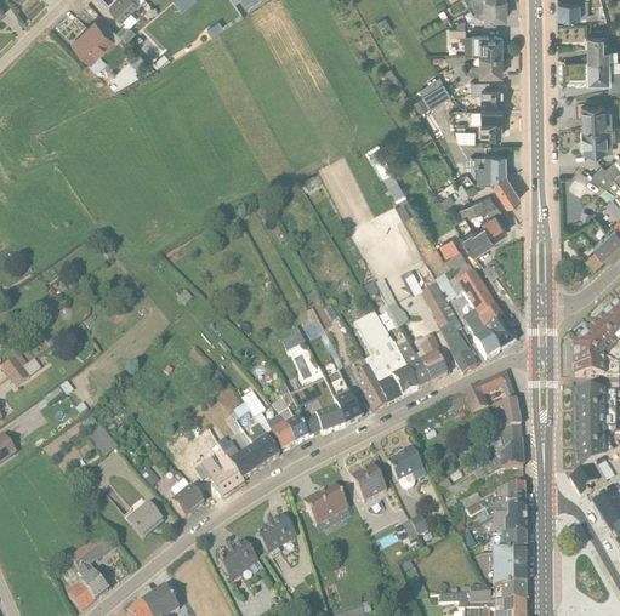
[(113,0),(109,4),(125,20),(117,27),(126,36),(136,27),(130,22),(137,15),(131,7),(138,0),(113,0)]
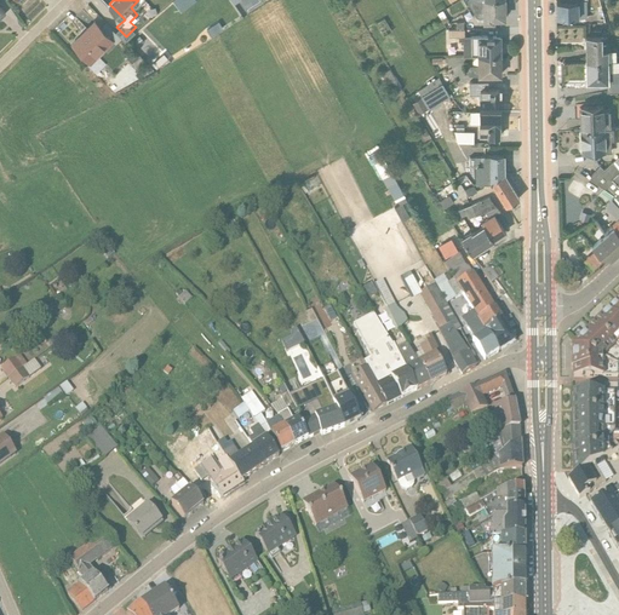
[(470,0),(477,12),(477,17),(483,17),(483,18),(494,17),(496,15),(505,15),(505,0),(470,0)]
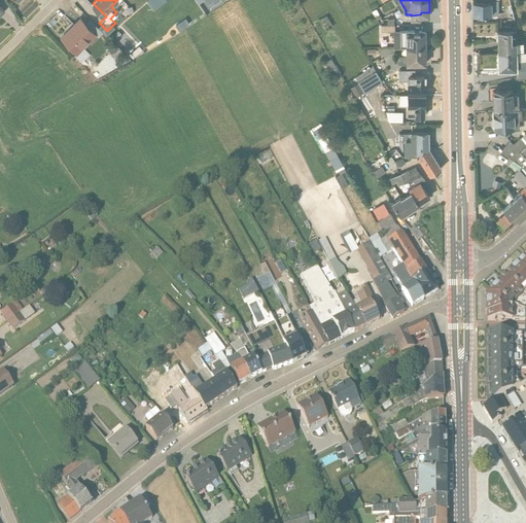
[(474,0),(474,10),(498,10),(498,0),(474,0)]
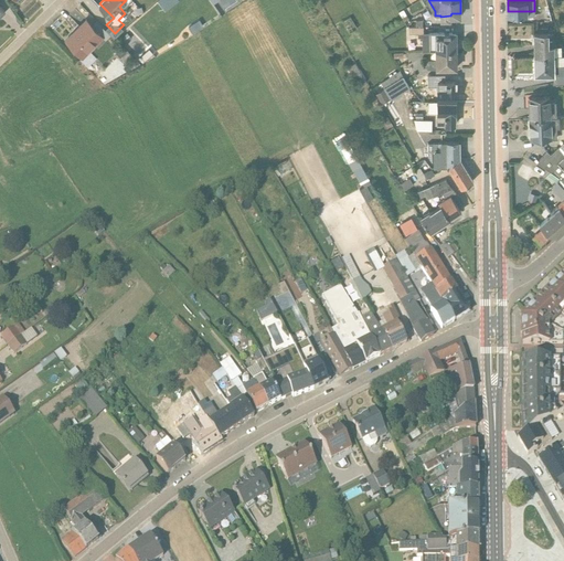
[(192,31),(205,22),(200,13),(187,21),(192,31)]
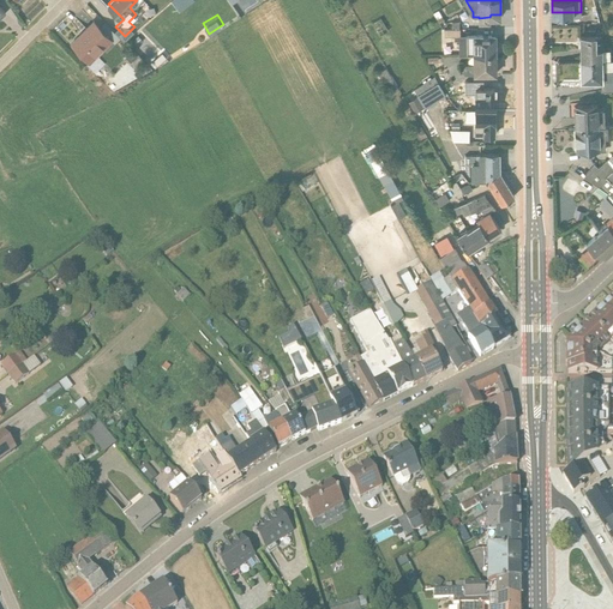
[(79,31),(72,38),(91,58),(95,61),(108,48),(107,47),(121,32),(119,30),(106,18),(101,23),(97,20),(94,17),(79,31)]
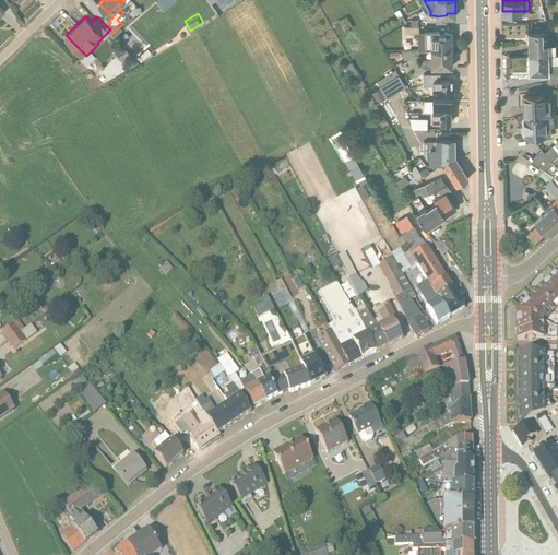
[(418,22),(405,22),(405,28),(414,28),(414,32),(418,32),(418,46),(452,45),(452,26),(430,26),(430,27),(419,28),(418,22)]
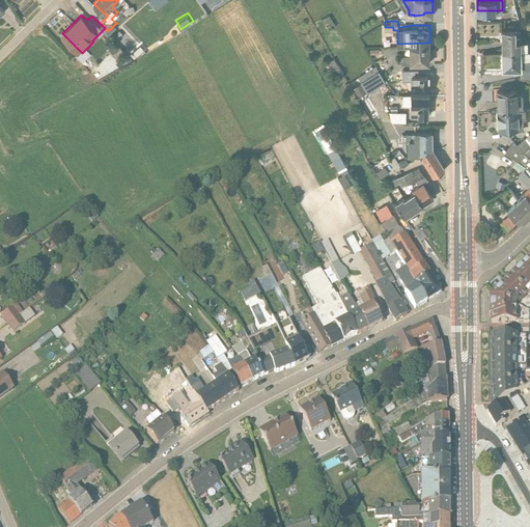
[(502,48),(527,48),(527,38),(521,38),(521,27),(515,27),(515,26),(501,26),(502,48)]
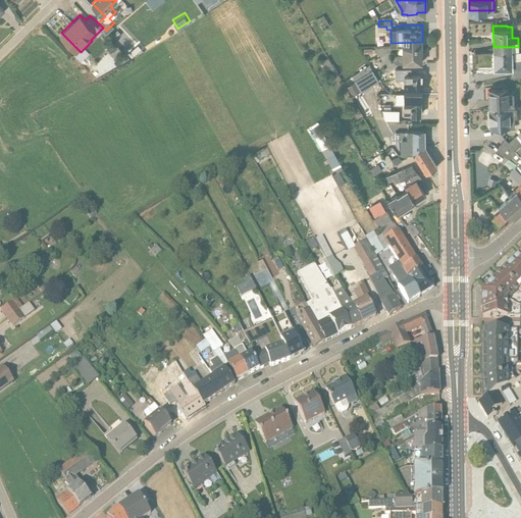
[(107,45),(112,49),(117,44),(112,40),(107,45)]
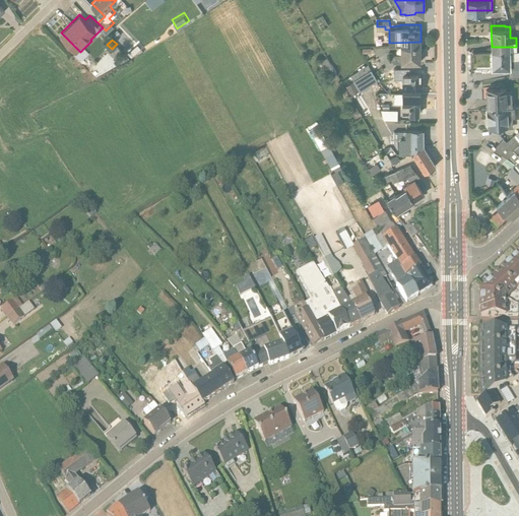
[(131,54),(141,46),(138,42),(128,50),(131,54)]
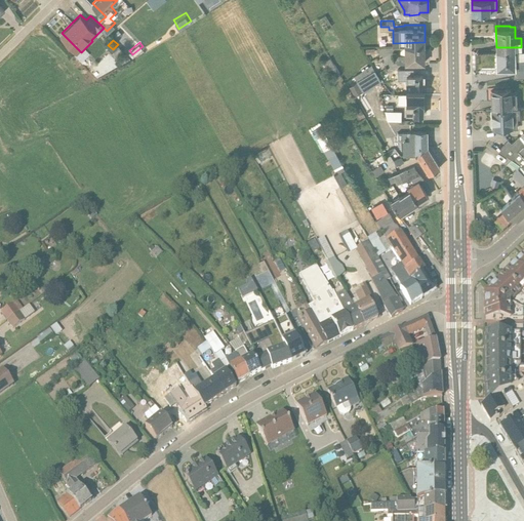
[(395,51),(395,57),(397,57),(397,59),(405,59),(405,61),(425,59),(425,42),(404,43),(404,51),(395,51)]
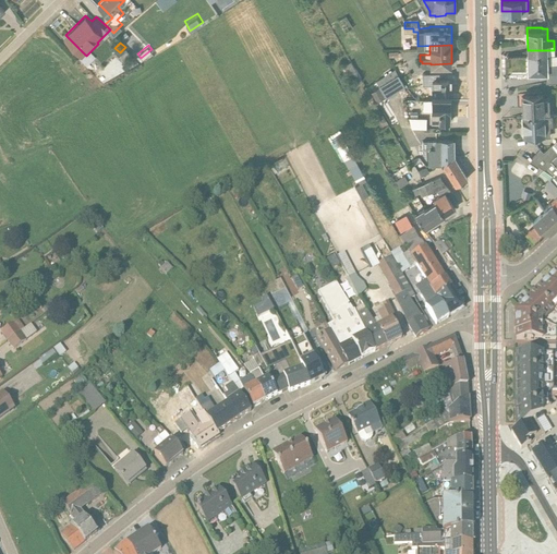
[(556,50),(528,50),(528,70),(529,70),(529,72),(546,72),(547,80),(556,77),(556,50)]
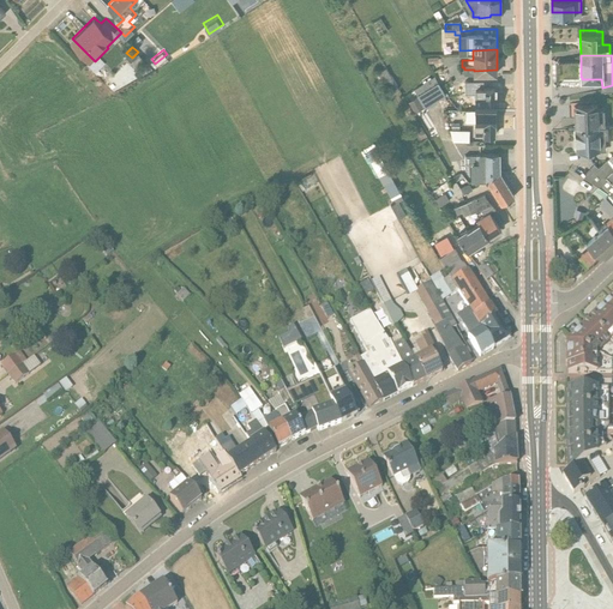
[(388,62),(380,67),(392,88),(400,83),(388,62)]
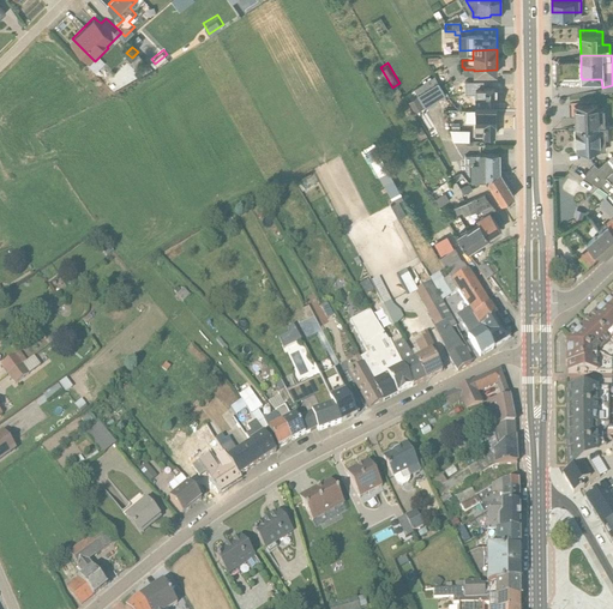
[(446,89),(436,72),(414,85),(419,94),(425,103),(446,89)]
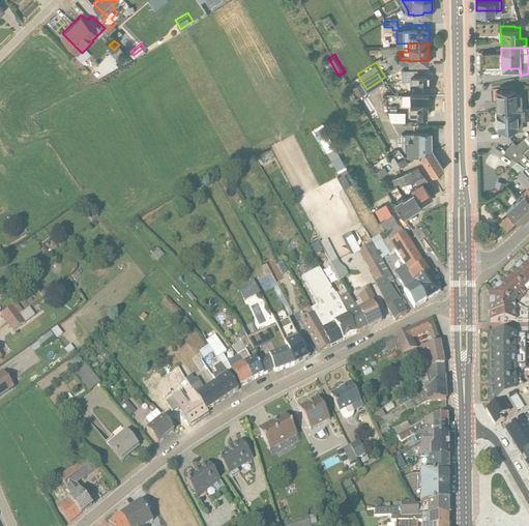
[(410,90),(429,90),(429,71),(417,71),(417,66),(404,66),(404,65),(394,69),(395,71),(385,77),(397,91),(401,90),(393,81),(405,76),(405,78),(410,78),(410,90)]
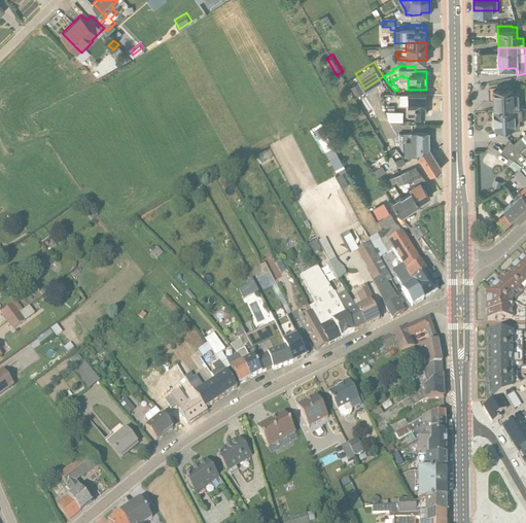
[(493,106),(520,104),(519,91),(514,91),(514,84),(492,86),(493,106)]
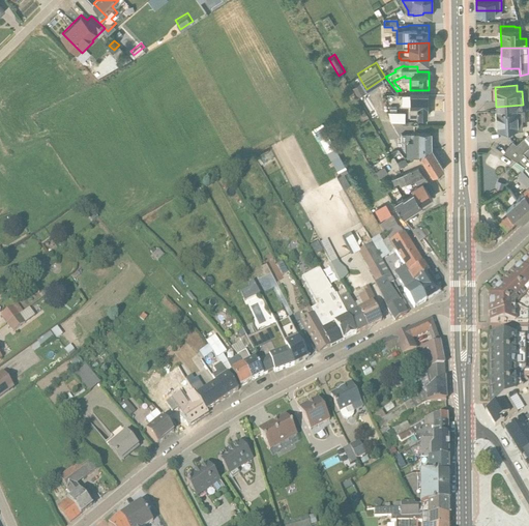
[(410,113),(428,113),(429,90),(403,91),(403,100),(410,101),(409,107),(410,107),(410,113)]
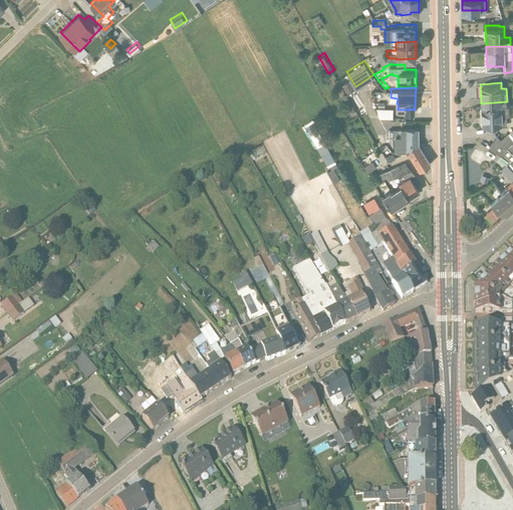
[(481,103),(482,122),(507,121),(506,111),(509,111),(508,101),(481,103)]
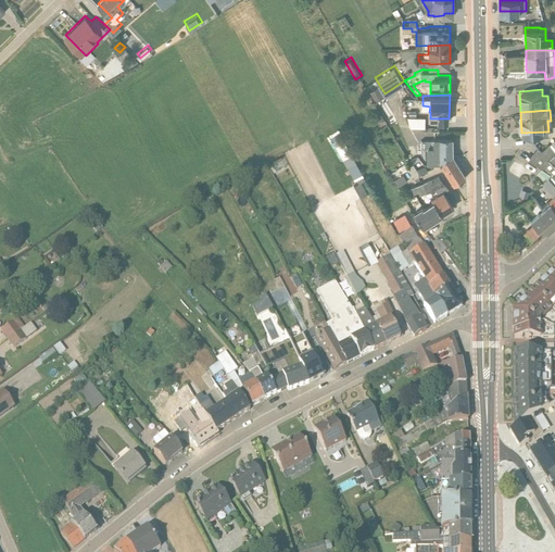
[(425,114),(408,113),(411,123),(425,124),(425,114)]
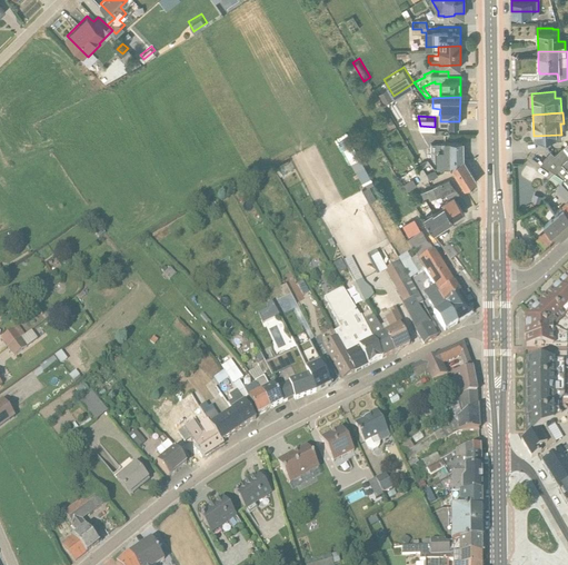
[(437,140),(437,162),(450,162),(462,155),(462,137),(444,138),(444,140),(437,140)]
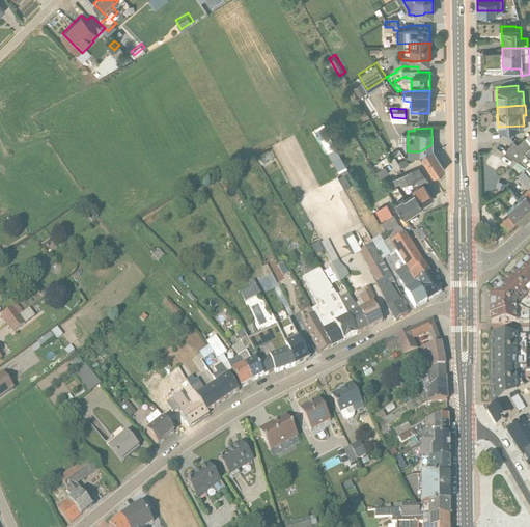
[(529,132),(524,138),(518,143),(515,140),(506,148),(504,150),(511,155),(528,165),(529,166),(529,132)]
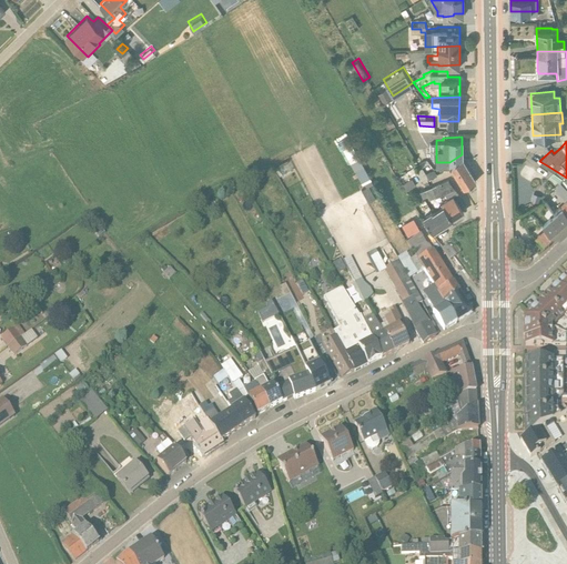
[(462,154),(449,162),(464,184),(476,178),(462,154)]
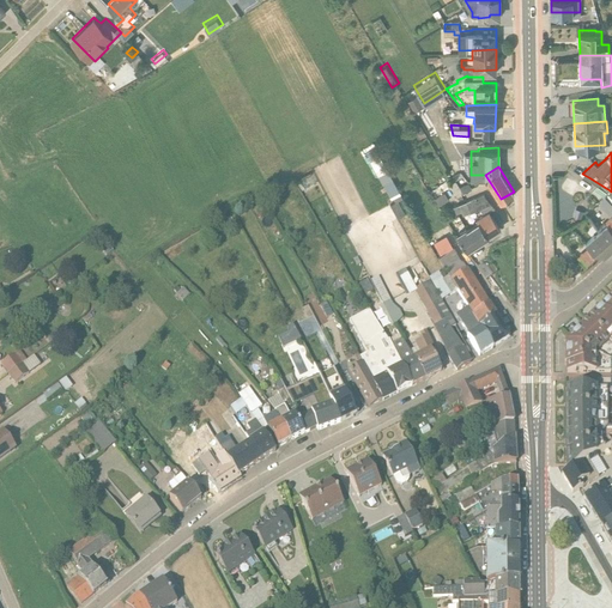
[(370,181),(388,219),(407,210),(401,195),(391,200),(380,176),(370,181)]
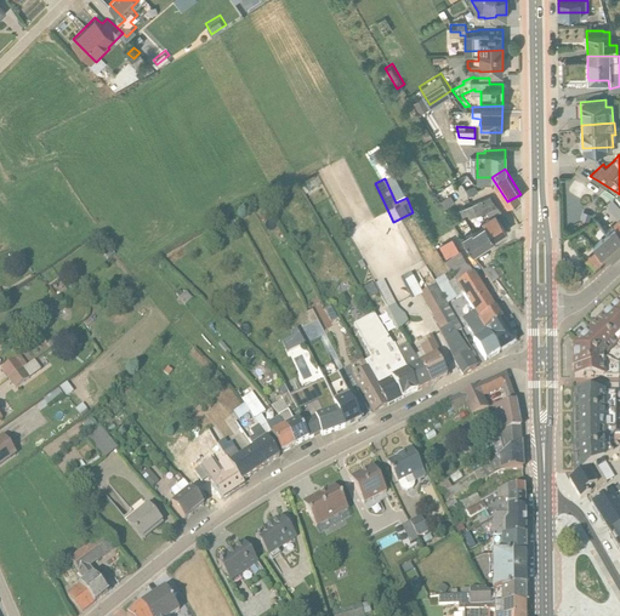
[(454,192),(443,197),(445,203),(456,198),(454,192)]
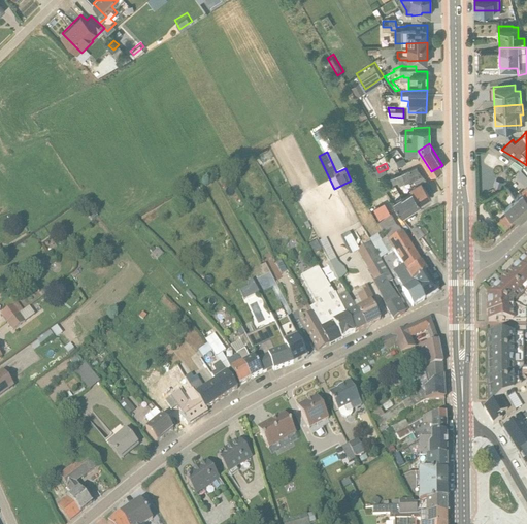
[(409,186),(421,201),(431,194),(422,179),(426,175),(417,164),(401,170),(405,179),(409,177),(410,181),(415,178),(417,182),(409,186)]
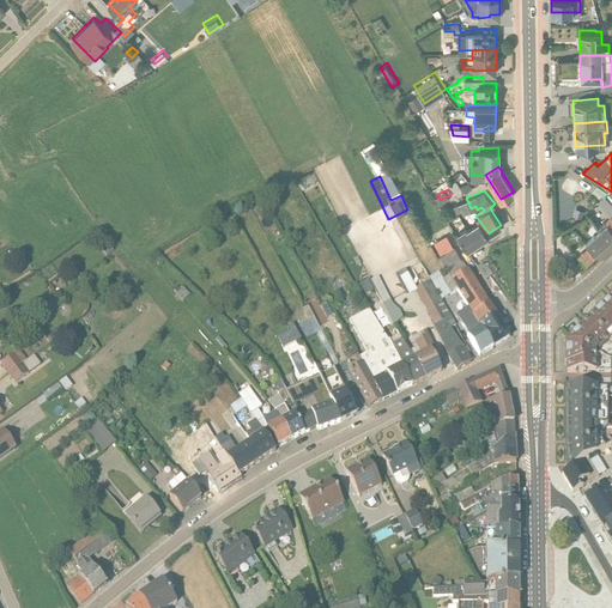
[(611,192),(610,190),(599,200),(611,213),(605,219),(611,225),(611,192)]
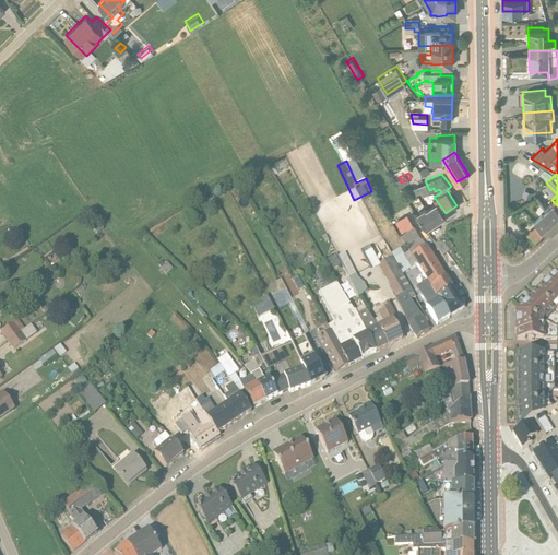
[(425,180),(414,186),(416,191),(420,189),(423,192),(429,189),(425,180)]
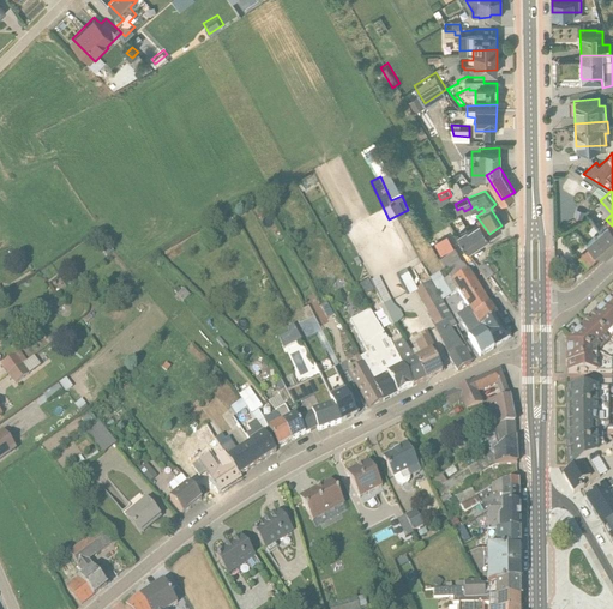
[(457,230),(468,248),(490,234),(479,218),(468,225),(467,225),(457,230)]
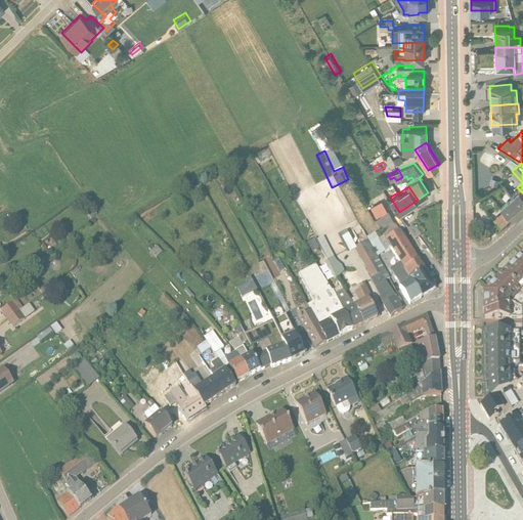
[(493,218),(503,228),(522,209),(522,192),(517,187),(512,192),(513,193),(500,205),(504,208),(493,218)]
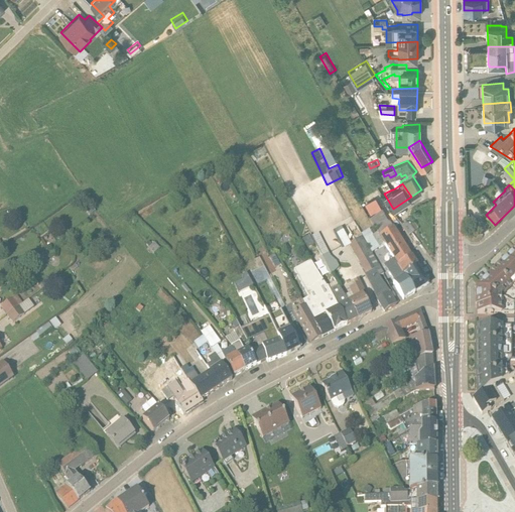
[(393,225),(377,195),(365,202),(370,212),(368,213),(404,271),(417,263),(412,255),(415,253),(411,247),(409,248),(394,225),(393,225)]
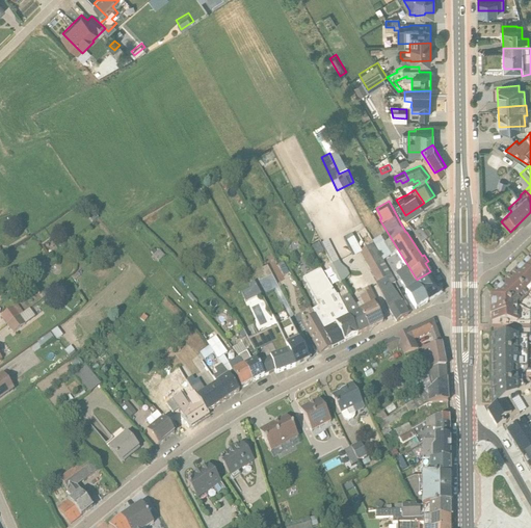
[(363,247),(352,231),(345,235),(356,254),(361,251),(377,280),(376,281),(397,318),(409,311),(402,298),(392,282),(396,279),(373,238),(366,242),(367,244),(363,247)]
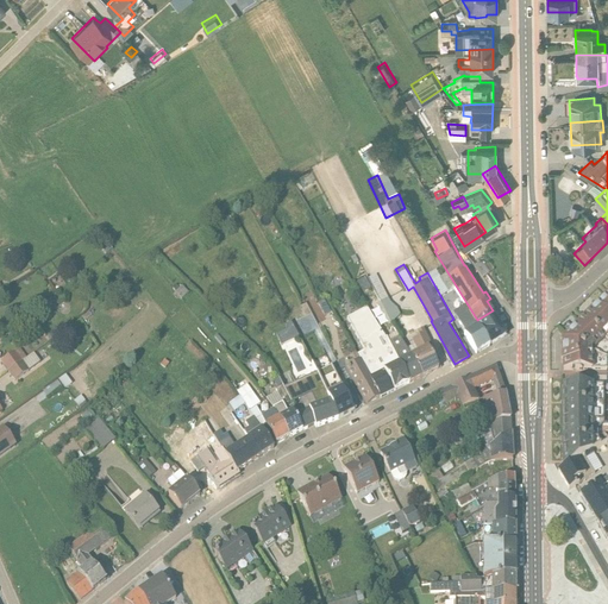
[(452,310),(477,350),(490,341),(446,271),(440,275),(436,266),(427,272),(440,294),(449,289),(458,307),(452,310)]
